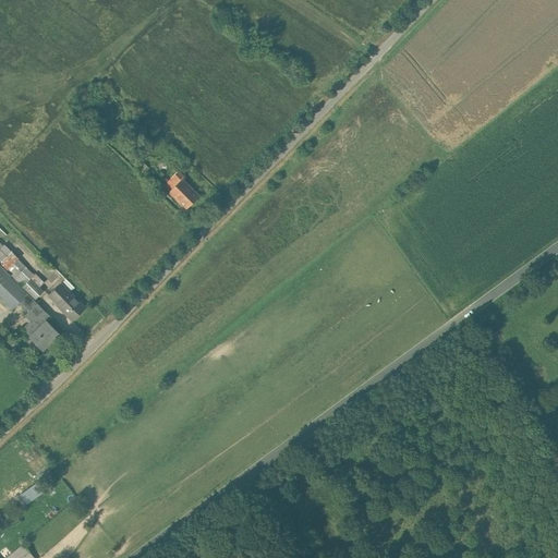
[(145,178),(152,184),(157,179),(149,172),(148,170),(149,168),(142,161),(135,167),(143,174),(145,178)]
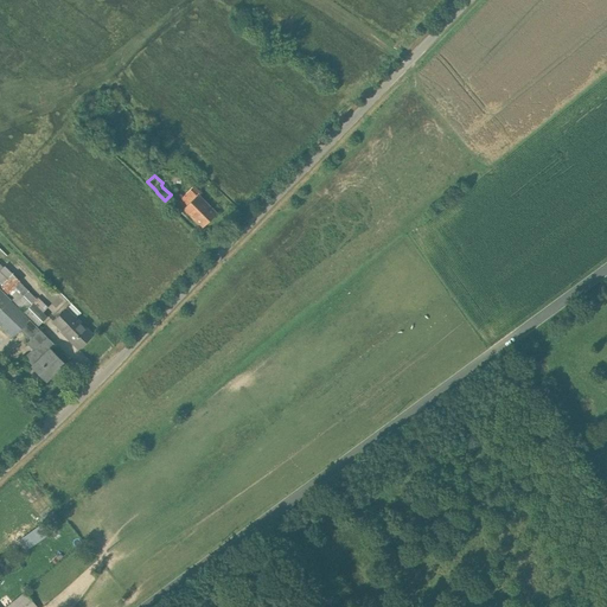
[(195,186),(178,202),(185,208),(183,210),(202,228),(217,212),(199,195),(200,193),(195,186)]
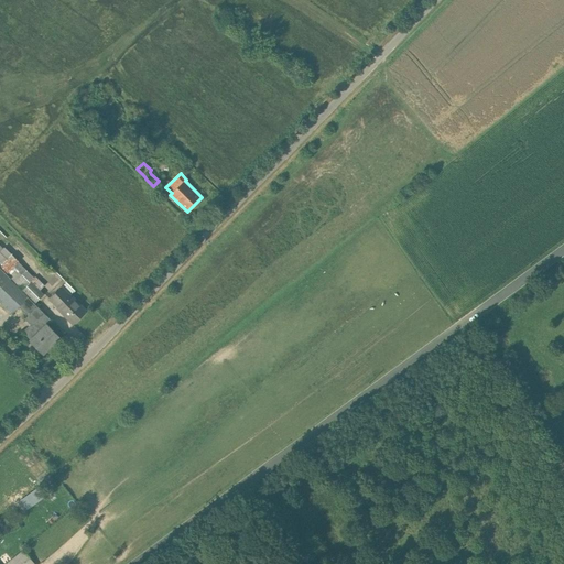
[(0,303),(12,315),(19,307),(28,315),(28,316),(25,320),(31,324),(39,332),(31,339),(30,340),(32,342),(28,346),(38,356),(42,353),(43,354),(60,338),(46,324),(51,320),(29,297),(22,291),(11,279),(0,268),(0,303)]
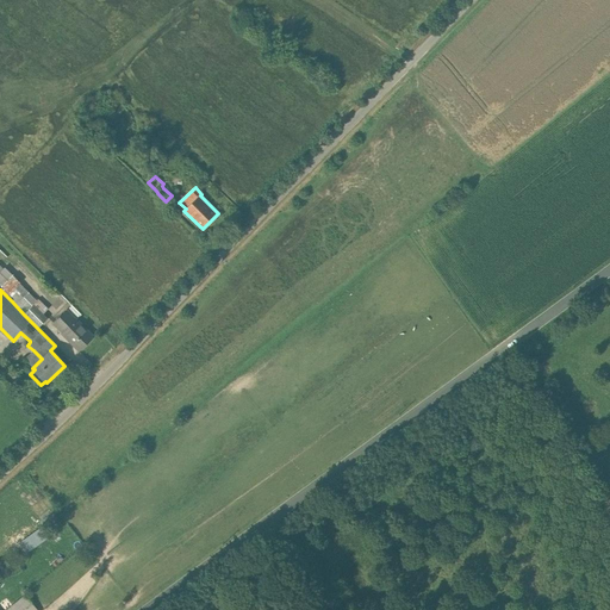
[(25,313),(24,315),(38,328),(48,318),(43,315),(33,304),(25,313)]
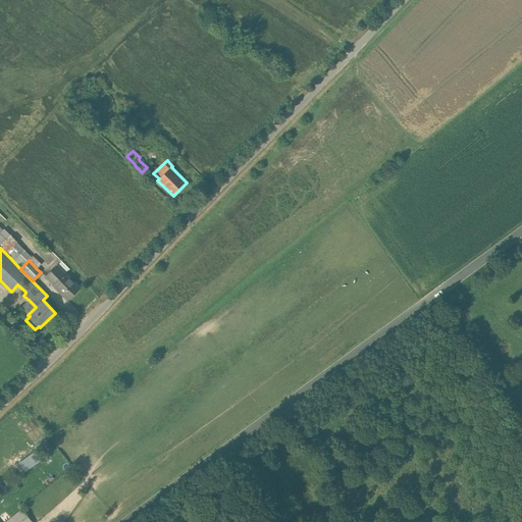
[(53,285),(67,300),(80,288),(66,273),(65,273),(57,264),(45,277),(53,285)]
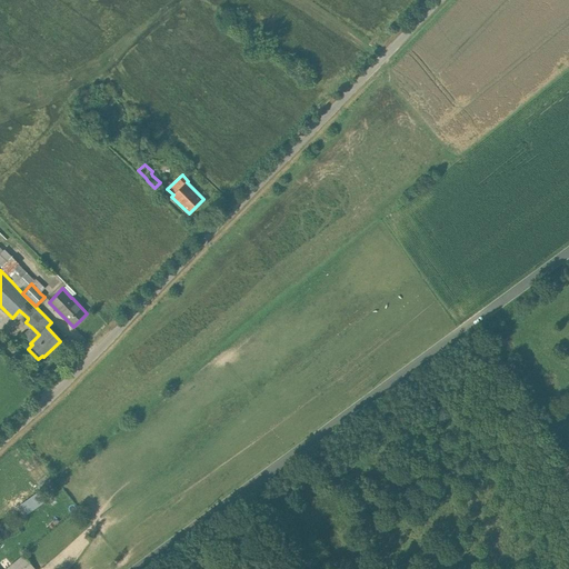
[(35,568),(23,556),(7,568),(35,568)]
